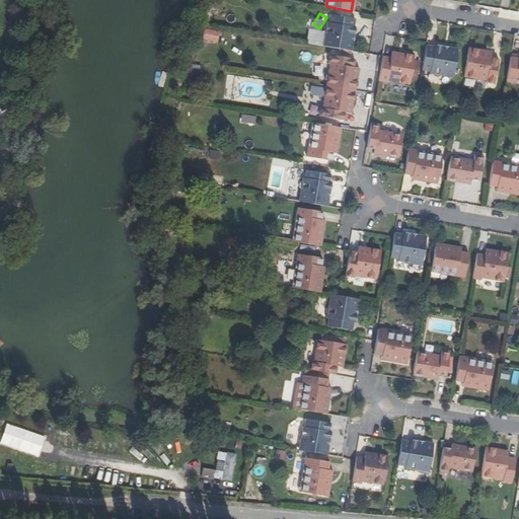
[(322,46),(352,51),(354,40),(352,40),(352,36),(354,38),(355,26),(354,26),(355,18),(329,14),(328,22),(326,21),(325,25),(323,27),(323,31),(324,33),(322,46)]
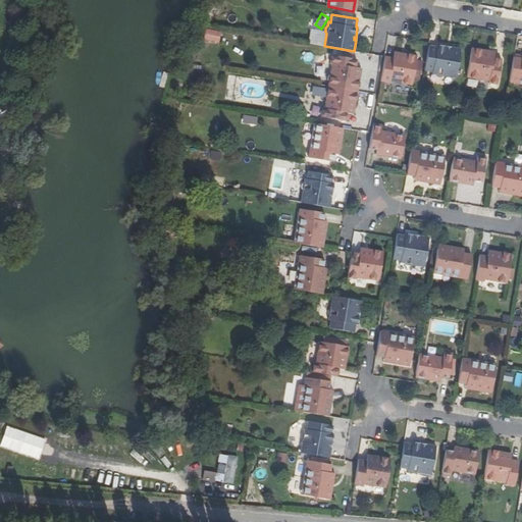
[(202,42),(218,44),(220,32),(204,30),(202,42)]
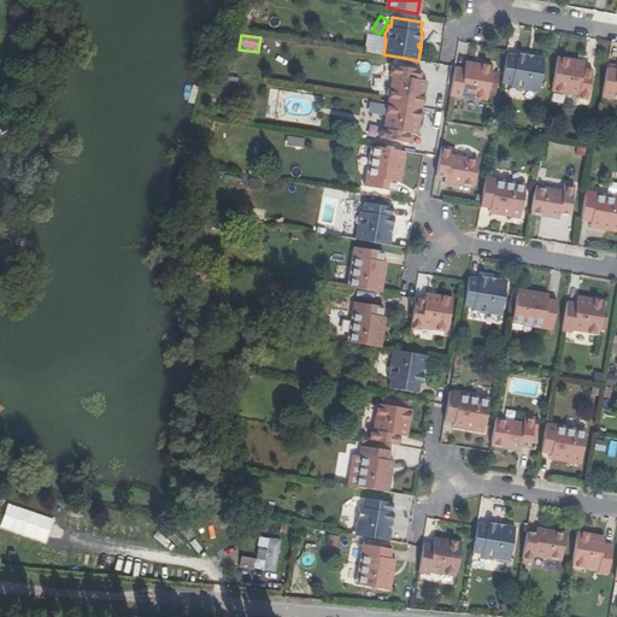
[(539,93),(546,58),(533,56),(533,58),(529,57),(530,56),(517,53),(517,56),(507,54),(503,84),(511,86),(511,88),(516,88),(517,90),(522,92),(524,90),(539,93)]
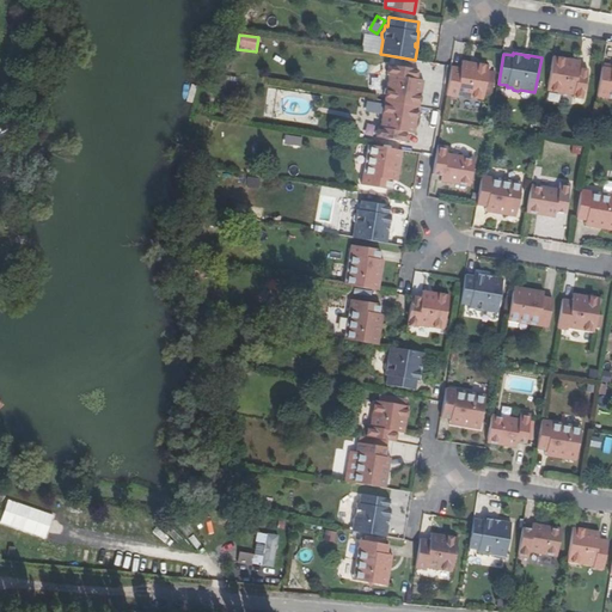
[(567,59),(554,56),(548,91),(574,96),(574,98),(583,101),(589,69),(579,68),(565,66),(567,59)]
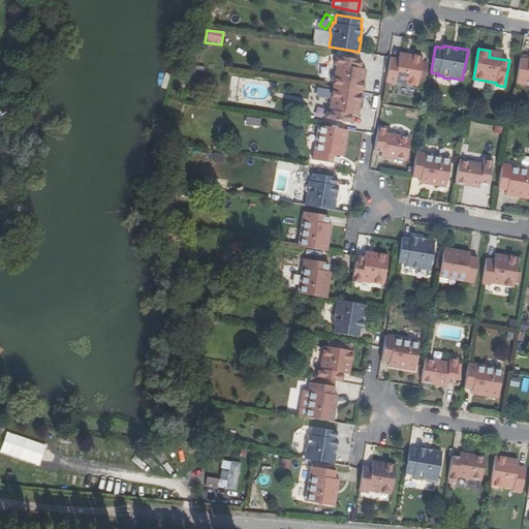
[(332,87),(362,93),(364,81),(359,80),(360,68),(362,60),(336,55),(334,64),(336,64),(332,87)]
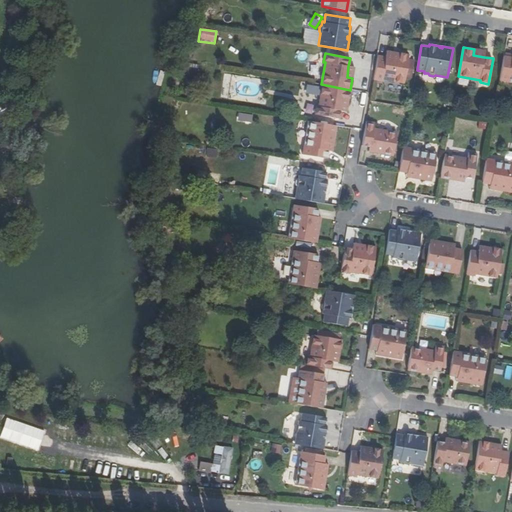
[(404,84),(409,55),(398,53),(397,59),(386,57),(378,55),(373,80),(382,82),(382,80),(404,84)]
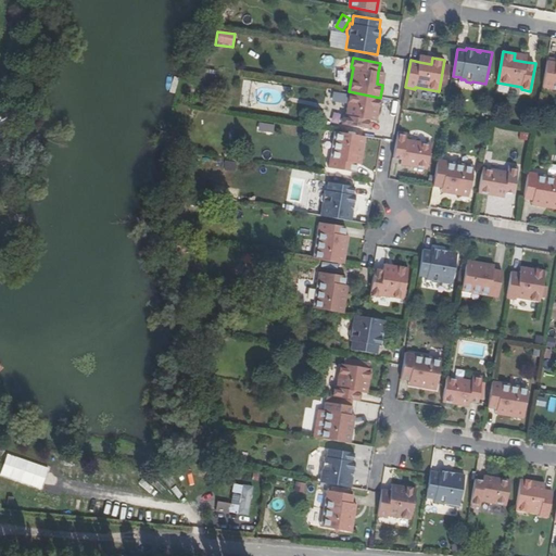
[(555,87),(555,62),(547,61),(543,88),(552,90),(553,87),(555,87)]
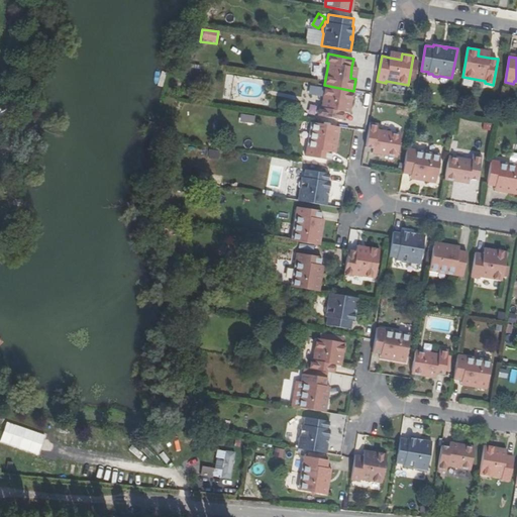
[(351,102),(353,91),(324,85),(320,108),(318,107),(317,116),(342,120),(344,112),(346,101),(351,102)]
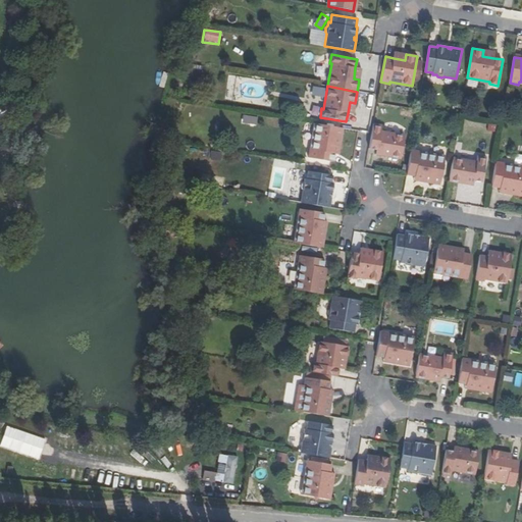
[(336,154),(341,127),(316,123),(311,150),(309,149),(307,157),(332,162),(334,154),(336,154)]
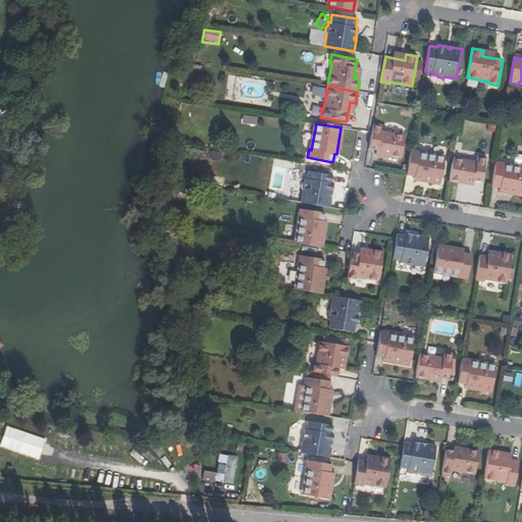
[(402,156),(405,135),(381,131),(382,124),(373,123),(369,149),(377,150),(376,155),(384,157),(385,153),(402,156)]
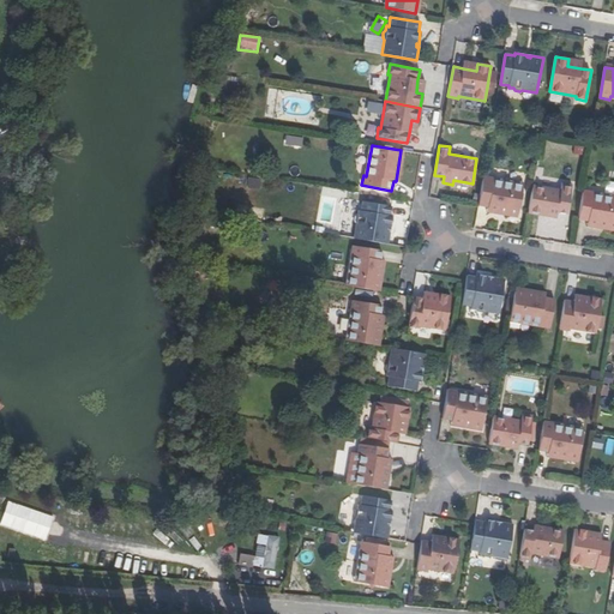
[(488,210),(519,215),(524,186),(493,180),(494,178),(483,176),(479,206),(488,208),(488,210)]
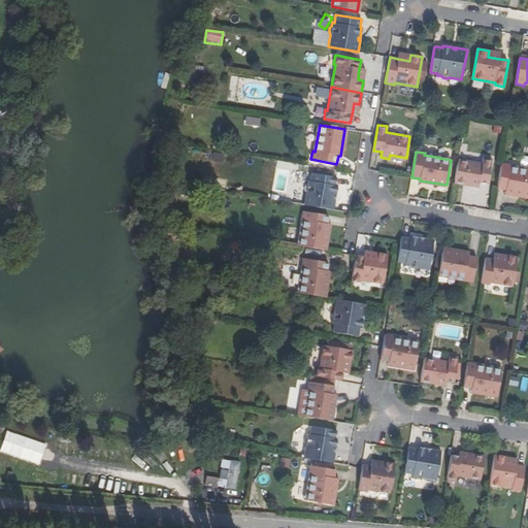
[(212,161),(223,162),(224,155),(212,154),(212,161)]
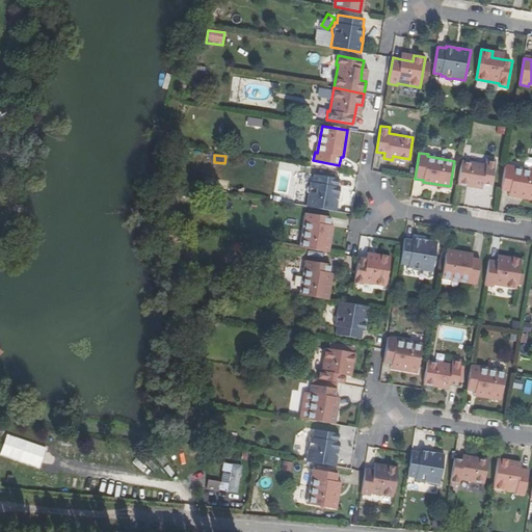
[(486,164),(462,160),(458,182),(475,185),(475,188),(483,189),(484,184),(493,186),(497,160),(487,158),(486,164)]
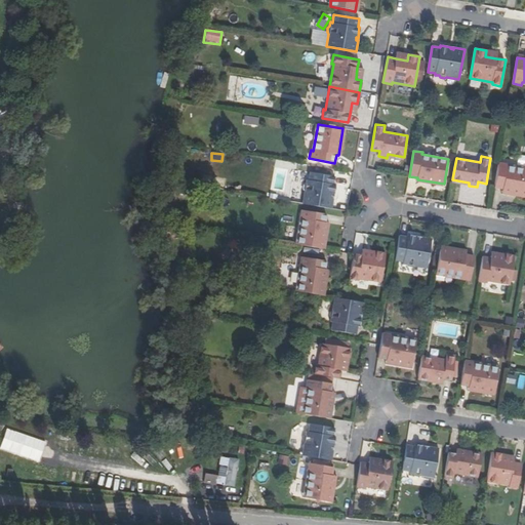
[(502,192),(524,195),(524,169),(507,166),(508,164),(499,162),(494,189),(502,190),(502,192)]
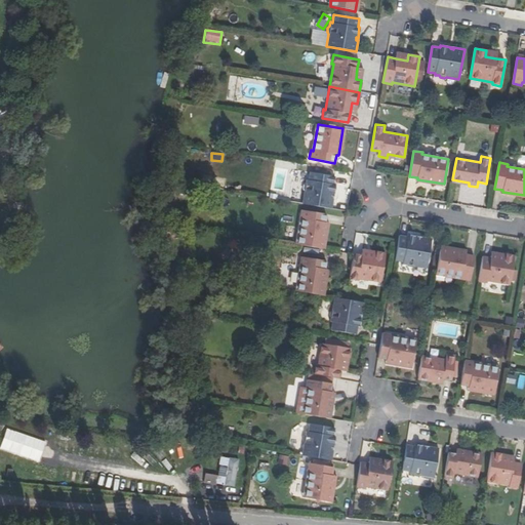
[(301,203),(331,208),(333,197),(331,197),(332,195),(333,195),(335,184),(333,184),(334,175),(309,171),(308,179),(306,179),(305,183),(303,185),(303,189),(304,191),(301,203)]
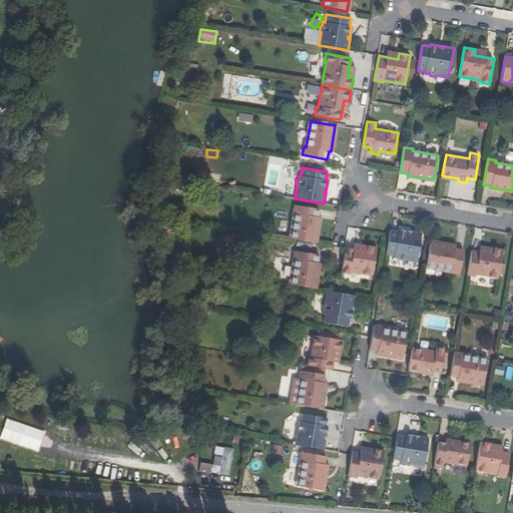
[(291,238),(315,242),(320,216),(318,216),(319,208),(294,204),(293,212),(295,212),(291,238)]
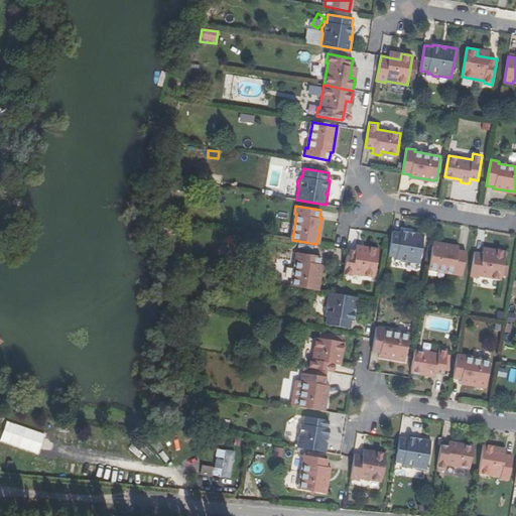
[(418,264),(424,235),(413,233),(413,235),(410,234),(411,233),(400,231),(400,233),(392,232),(387,257),(395,258),(395,260),(399,261),(400,262),(404,263),(406,262),(418,264)]
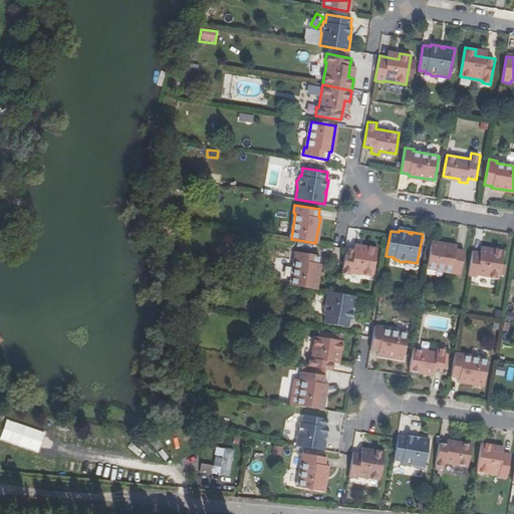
[(457,247),(431,243),(427,267),(452,272),(452,274),(460,276),(465,250),(456,249),(457,247)]
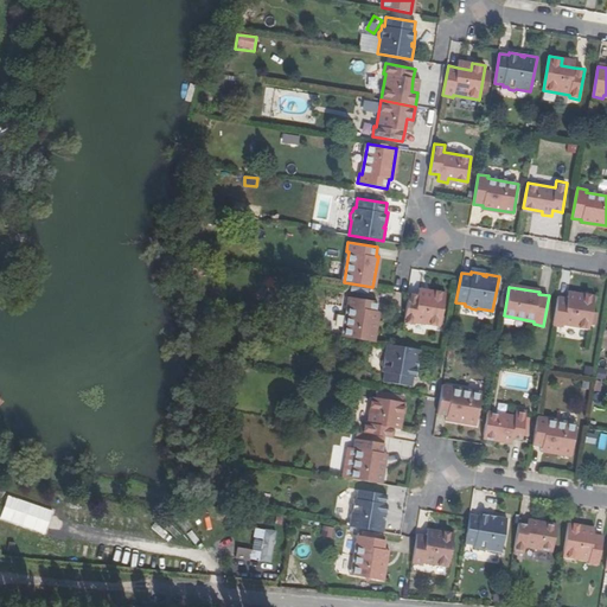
[(440,327),(446,293),(433,291),(432,298),(419,295),(408,293),(403,323),(413,325),(413,323),(440,327)]
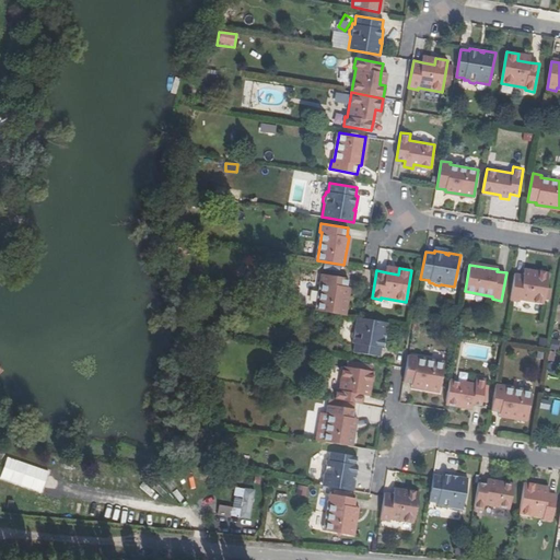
[(544,305),(549,273),(537,271),(536,278),(524,276),(514,273),(510,301),(520,303),(520,301),(544,305)]
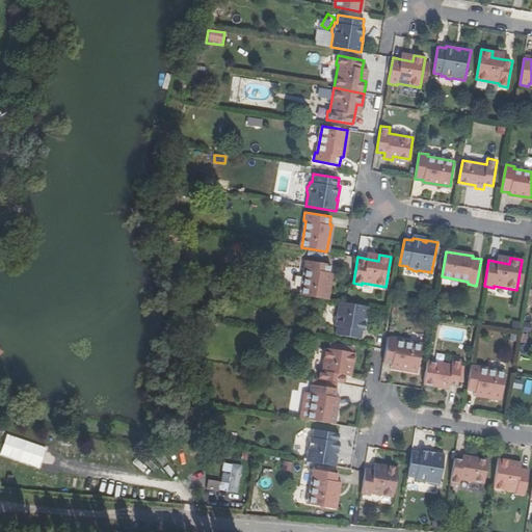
[(300,294),(326,299),(330,272),(328,272),(330,264),(304,259),(302,268),(306,268),(300,294)]
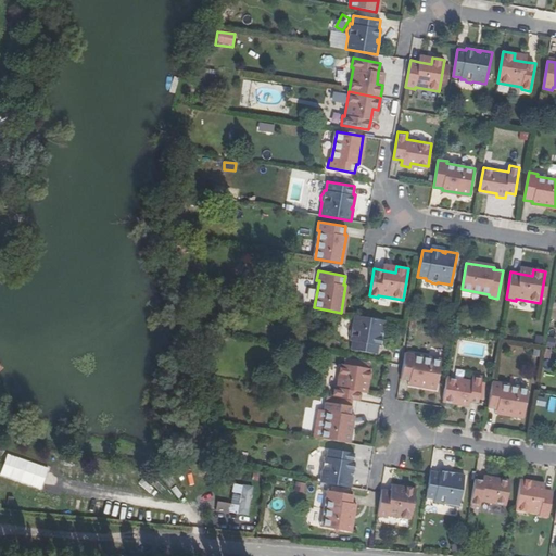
[(382,332),(386,320),(354,315),(351,328),(349,330),(349,333),(350,336),(349,340),(351,341),(350,349),(376,354),(378,345),(380,346),(382,335),(381,335),(381,331),(382,332)]
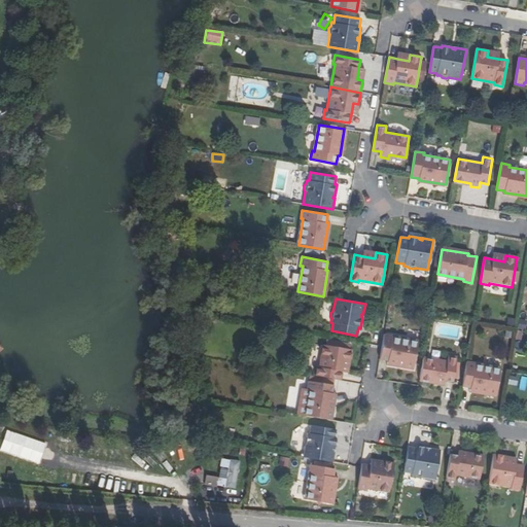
[(387,362),(413,367),(418,343),(391,338),(392,336),(383,334),(379,359),(387,361),(387,362)]
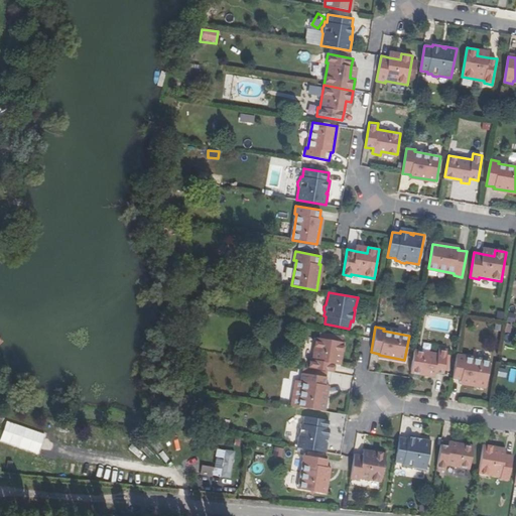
[(343,353),(345,342),(315,337),(311,359),(309,359),(308,367),(334,372),(335,363),(337,352),(343,353)]
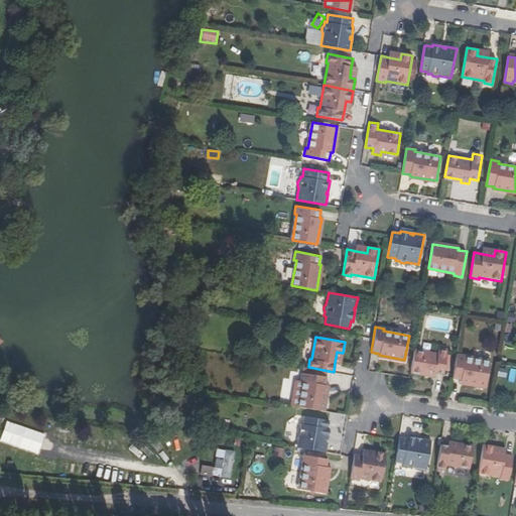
[(437,353),(414,349),(410,370),(427,373),(426,376),(434,378),(435,373),(443,374),(447,349),(438,347),(437,353)]
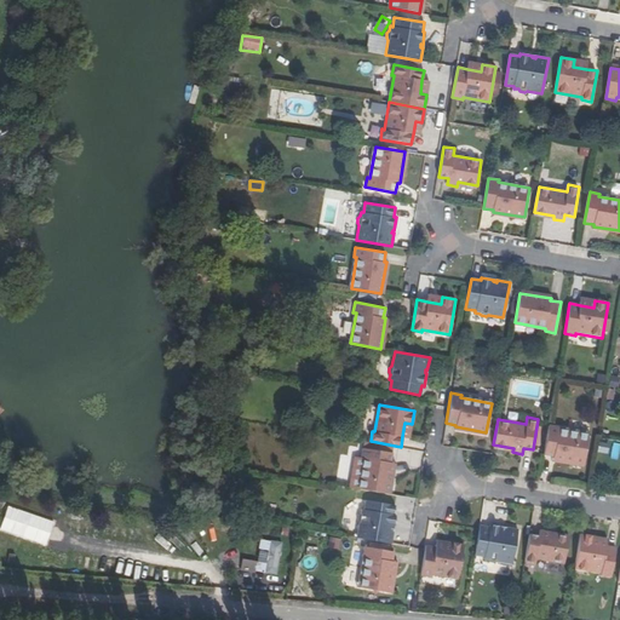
[(552,459),(584,465),(589,435),(558,430),(558,426),(549,425),(543,455),(554,457),(552,459)]
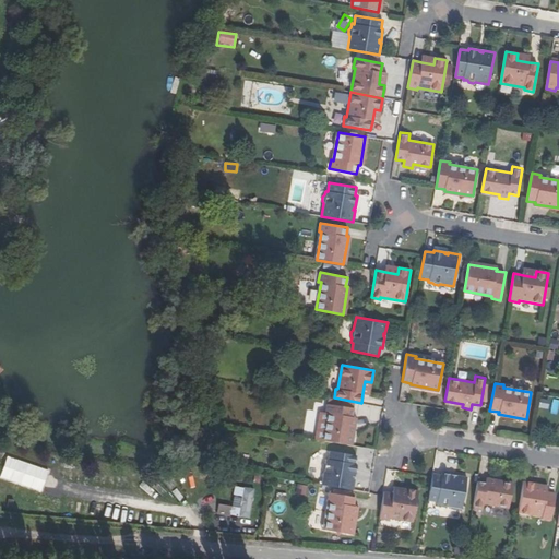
[(322,441),(349,445),(354,417),(352,417),(354,408),(326,403),(324,413),(328,413),(322,441)]
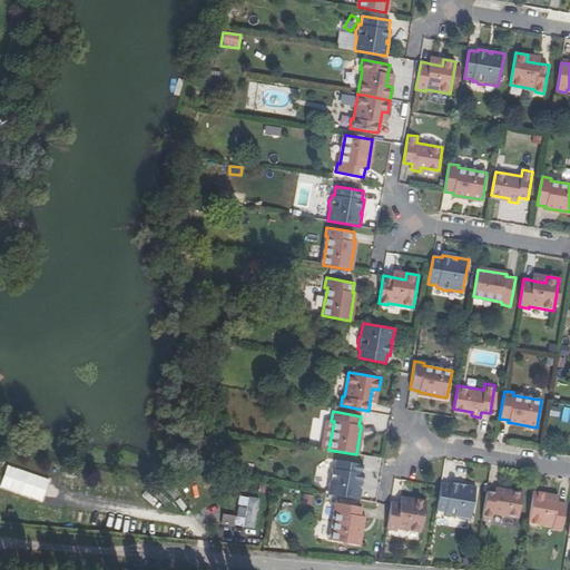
[(327,494),(360,500),(362,488),(360,488),(360,485),(362,485),(364,473),(362,473),(363,464),(335,460),(334,469),(332,468),(331,472),(328,474),(328,479),(330,481),(327,494)]
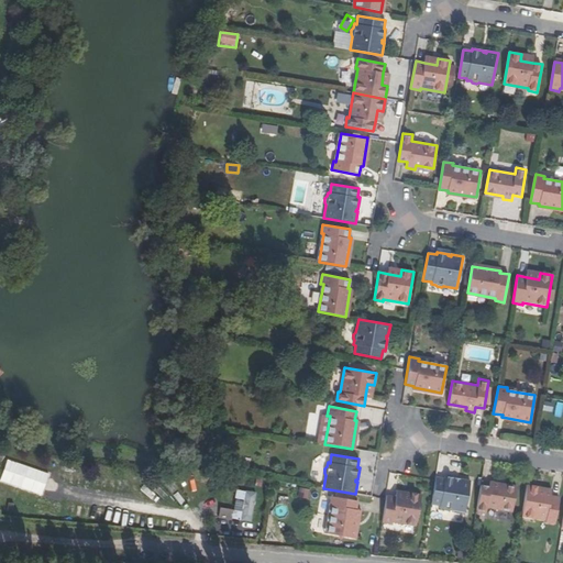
[(4,460),(0,475),(0,482),(43,494),(48,471),(4,460)]
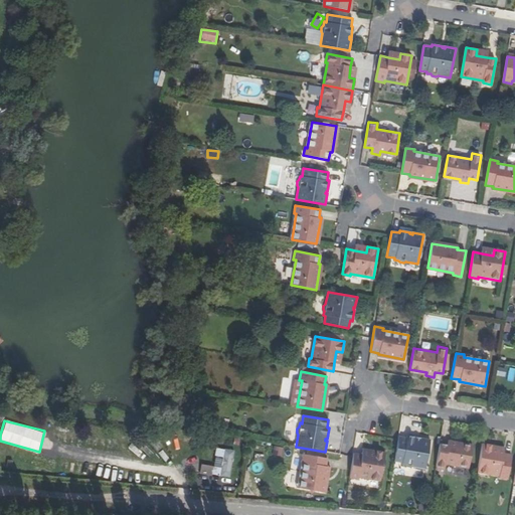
[(424,469),(431,440),(419,439),(419,440),(416,440),(416,438),(406,436),(405,438),(398,437),(393,462),(401,463),(400,465),(404,466),(406,468),(410,468),(412,467),(424,469)]
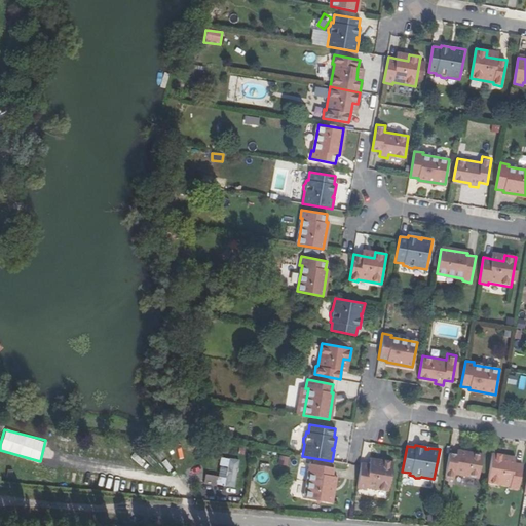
[(454,475),(478,479),(482,457),(465,454),(465,451),(457,449),(456,455),(448,453),(444,479),(453,481),(454,475)]
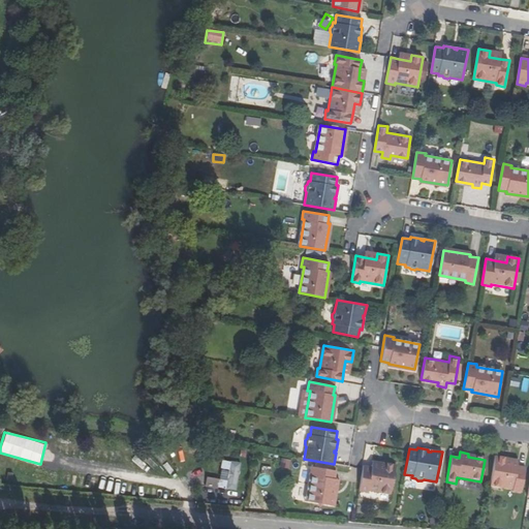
[(506,458),(495,456),(490,486),(512,490),(511,492),(521,493),(525,467),(517,466),(505,464),(506,458)]
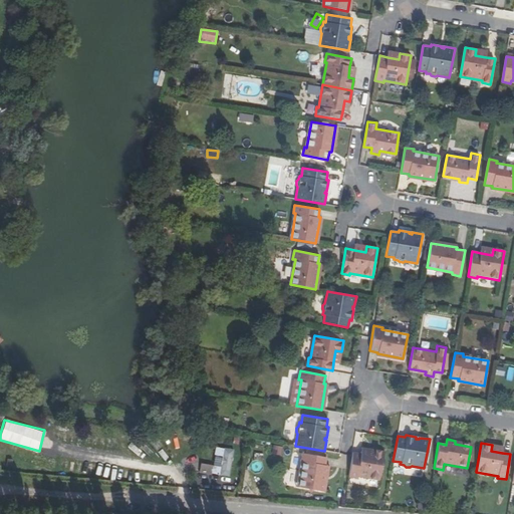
[(200,464),(198,472),(229,477),(233,450),(215,447),(212,466),(200,464)]
